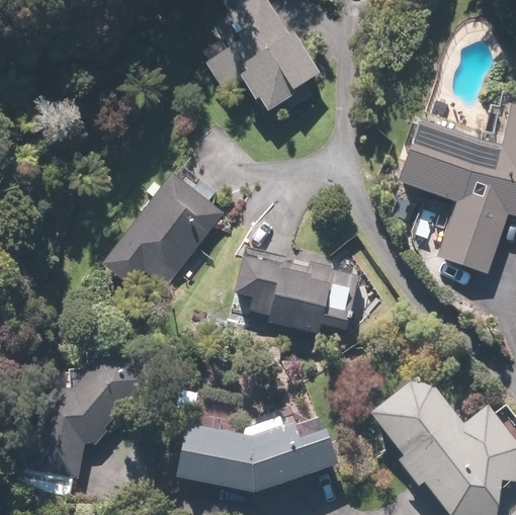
[(224,27),(234,44),(206,63),(226,90),(242,79),(264,112),(321,74),(279,13),(270,19),(259,3),(224,27)]
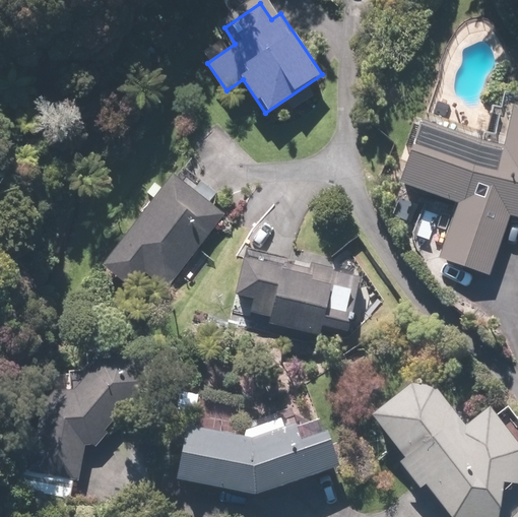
[(440,255),(489,273),(510,217),(512,213),(517,214),(517,107),(514,106),(507,139),(419,113),(398,184),(460,202),(440,255)]
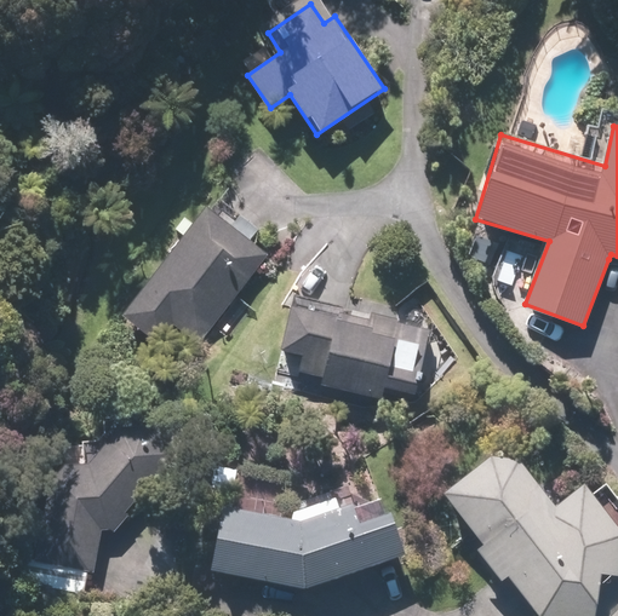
[(122,318),(153,340),(169,320),(201,344),(269,254),(206,207),(122,318)]
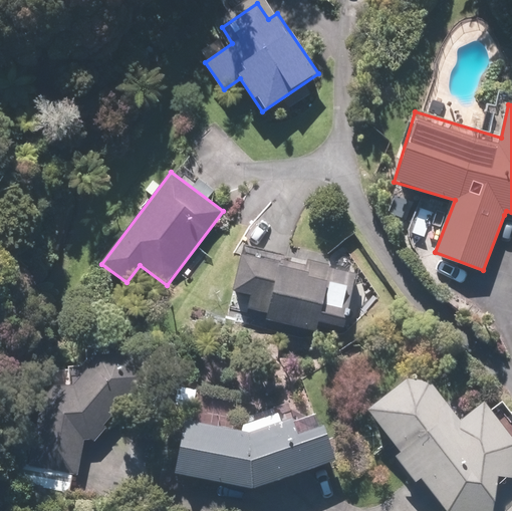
[(290,257),(289,264),(240,255),(231,306),(266,313),(265,319),(317,329),(318,323),(345,328),(356,270),(290,257)]
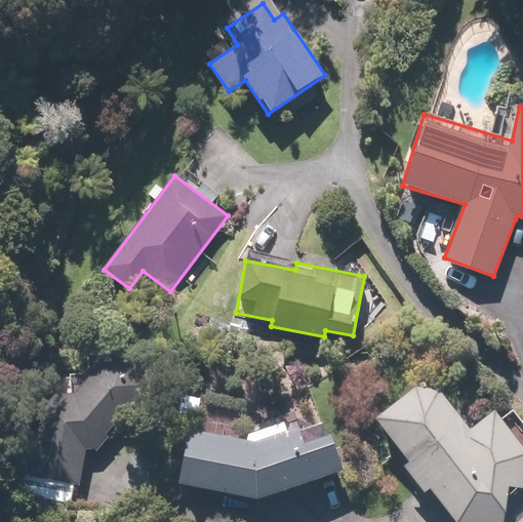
[(35,476),(80,482),(85,442),(101,444),(150,380),(107,348),(71,395),(46,392),(35,476)]
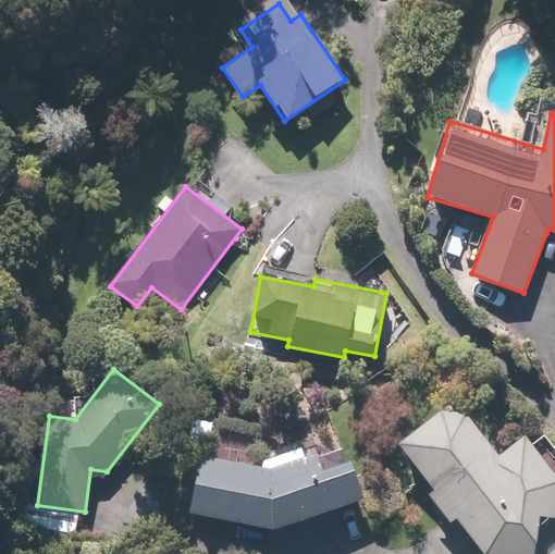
[(464,411),(441,410),(440,411),(398,443),(484,553),(534,553),(539,515),(554,515),(554,471),(525,433),(497,455),(464,411)]
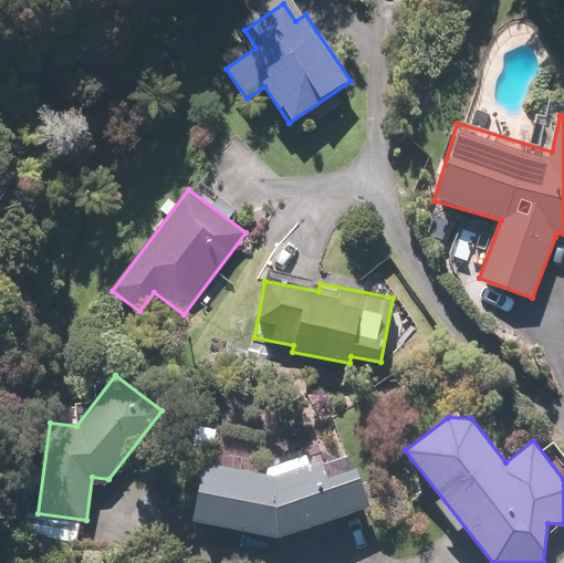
[(347,449),(309,464),(305,454),(269,468),(271,475),(205,462),(194,521),(280,537),(368,503),(347,449)]
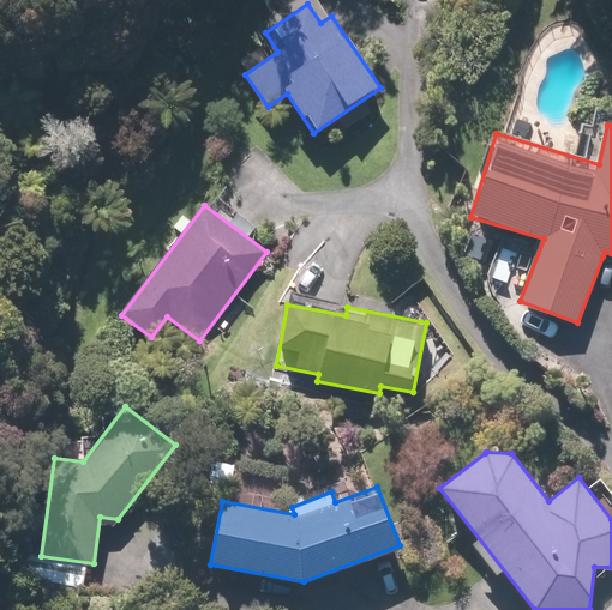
All buildings are outlined.
